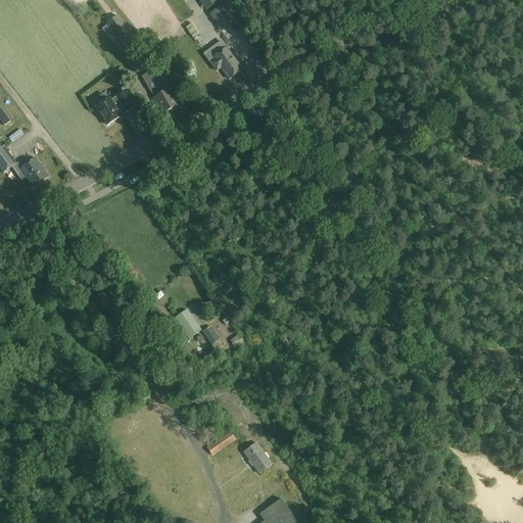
[(198,0),(206,11),(221,1),(220,0),(198,0)]
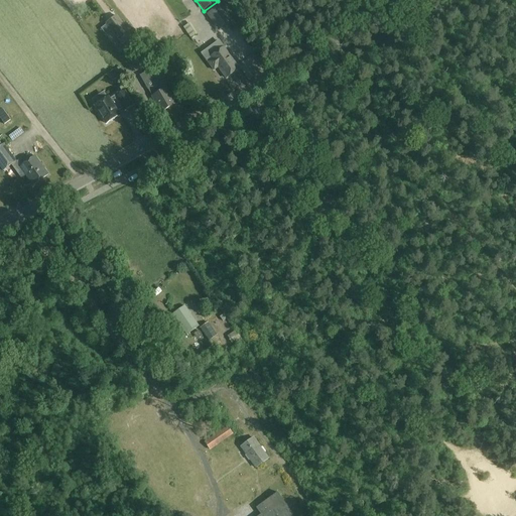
[(85,27),(91,36),(115,20),(105,5),(90,16),(94,21),(85,27)]
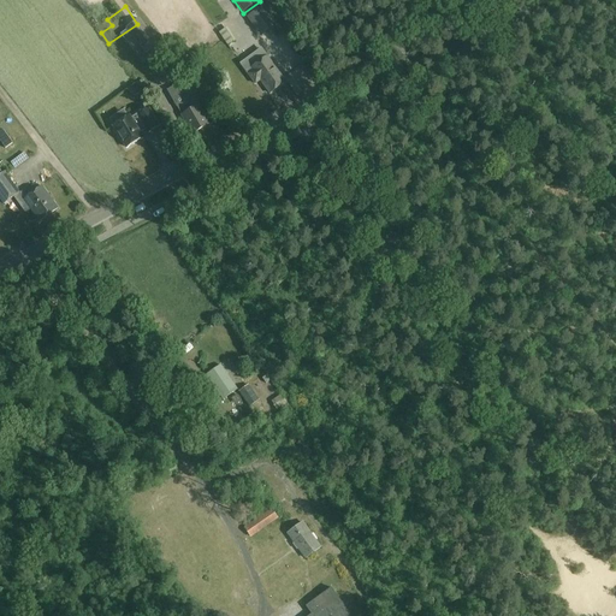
[(249,23),(262,43),(271,39),(259,18),(249,23)]
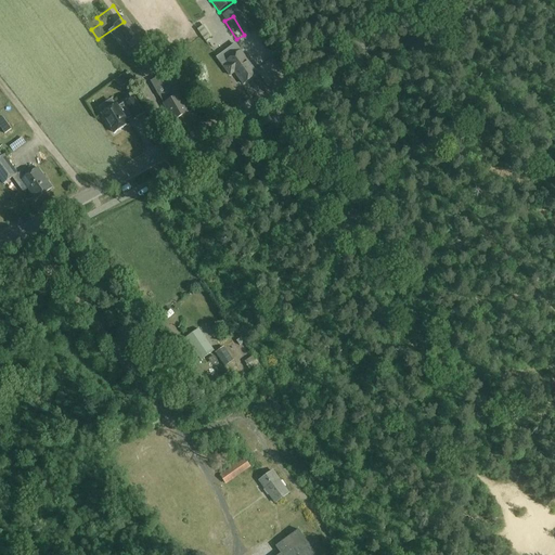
[(115,28),(132,51),(141,43),(125,21),(115,28)]
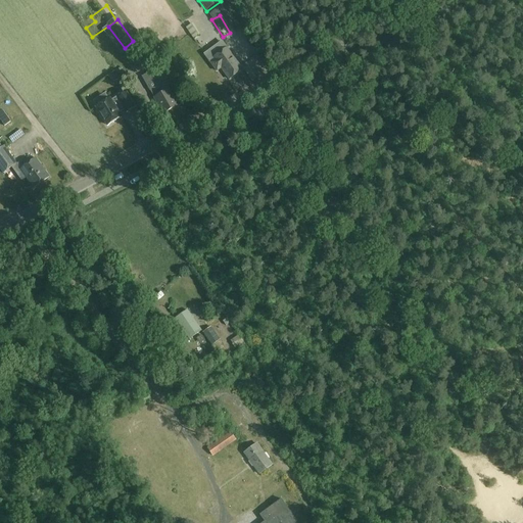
[(194,46),(202,41),(194,30),(187,35),(194,46)]
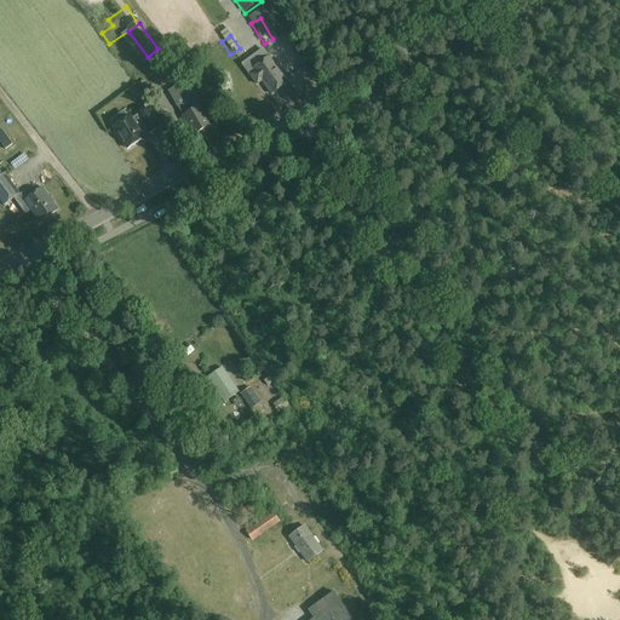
[(287,84),(269,58),(253,69),(254,72),(250,75),(257,85),(262,81),(271,95),(287,84)]
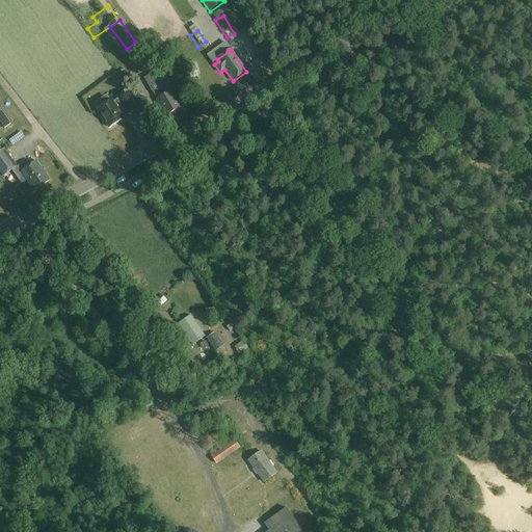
[(144,78),(153,92),(157,100),(166,116),(181,108),(171,91),(166,84),(157,69),(154,71),(151,65),(142,71),(145,77),(144,78)]
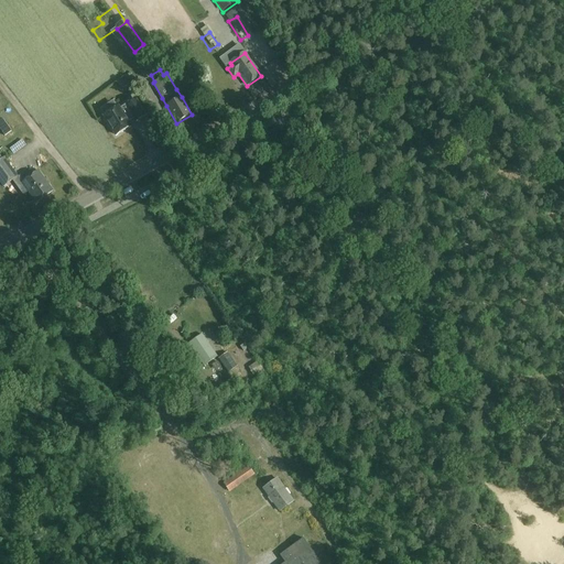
[(118,107),(104,116),(116,136),(130,127),(127,121),(133,118),(136,121),(145,116),(134,99),(126,105),(127,107),(120,110),(118,107)]
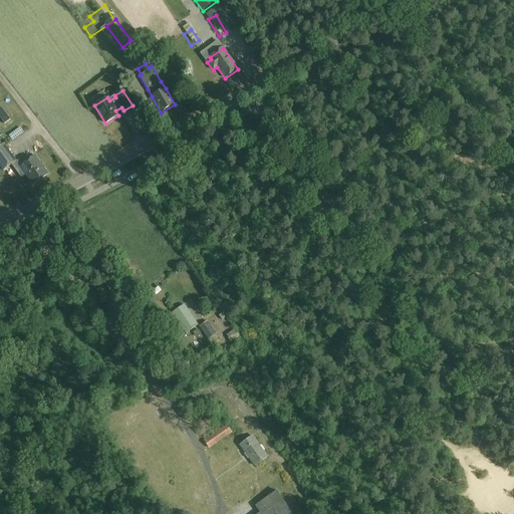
[(0,146),(0,167),(2,171),(16,161),(4,144),(0,146)]
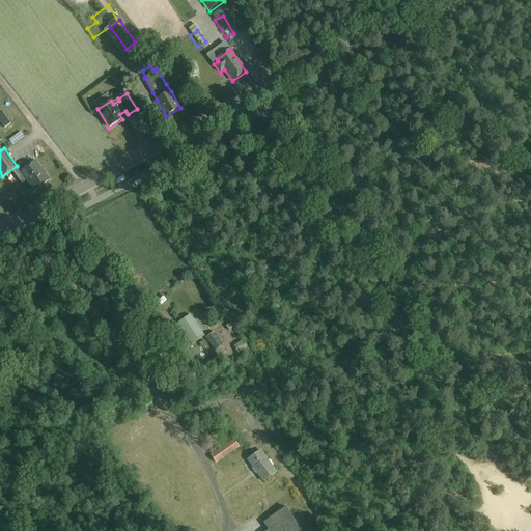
[(34,192),(50,180),(36,161),(21,172),(34,192)]
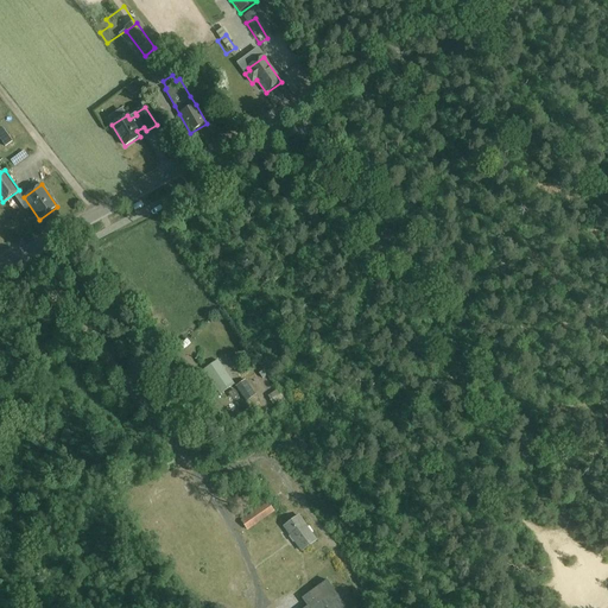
[(217,360),(203,371),(220,396),(235,385),(217,360)]
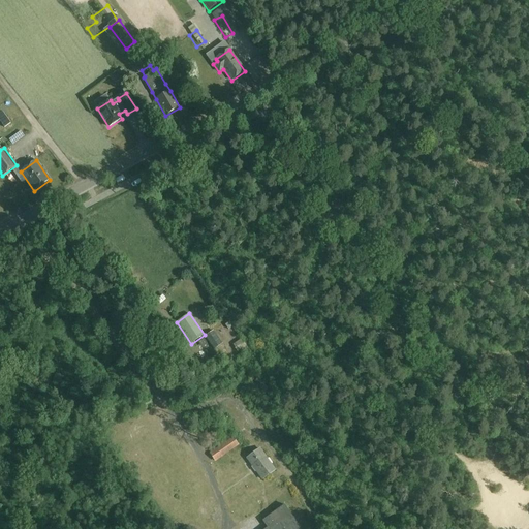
[(214,350),(222,344),(214,331),(205,337),(214,350)]
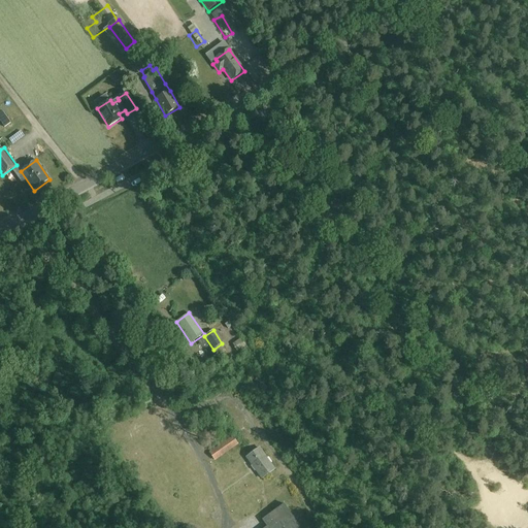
[(241,338),(232,344),(237,352),(239,351),(240,353),(248,348),(241,338)]
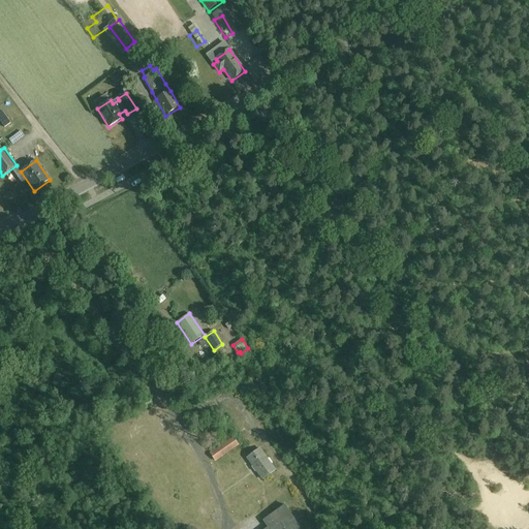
[(220,459),(239,445),(232,437),(214,450),(220,459)]
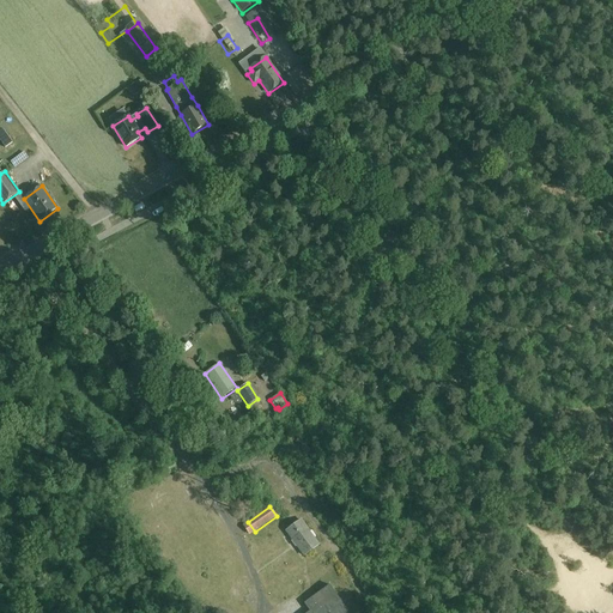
[(302,521),(287,530),(304,556),(320,546),(302,521)]
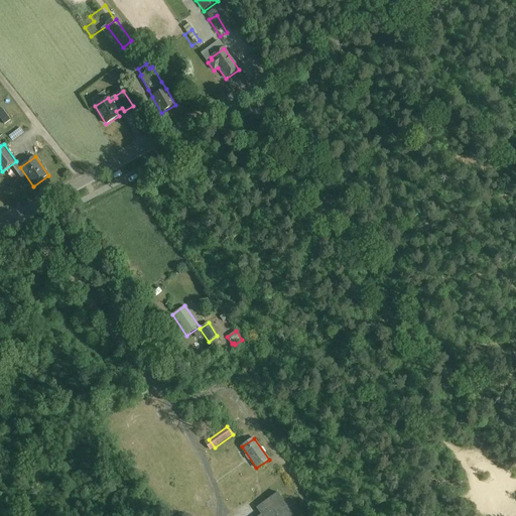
[(293,515),(277,493),(256,508),(261,515),(259,515),(293,515)]
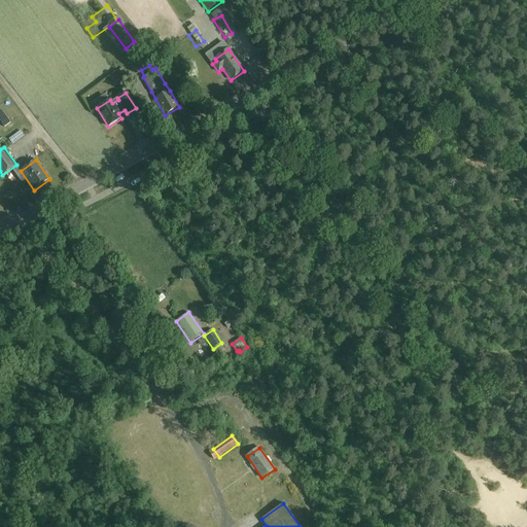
[(251,526),(262,526),(255,516),(251,519),(255,525),(251,526)]
